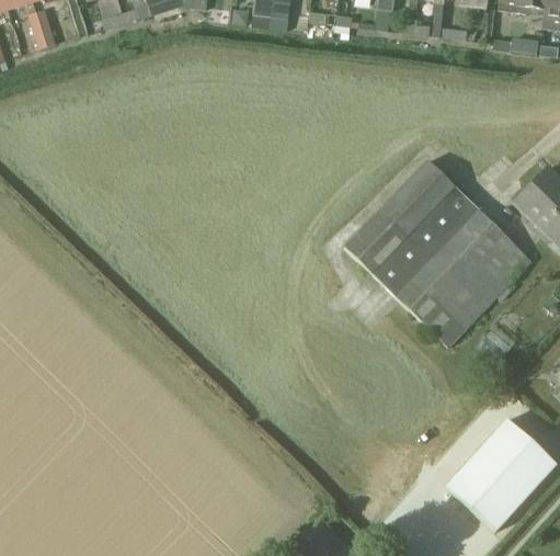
[(148,0),(145,1),(150,16),(180,7),(178,0),(148,0)]
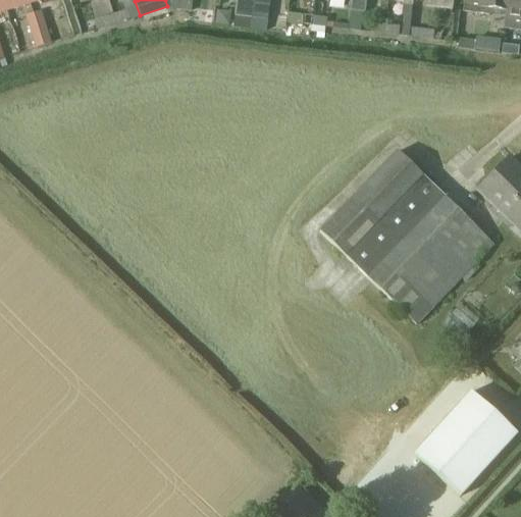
[(170,5),(192,8),(193,0),(168,0),(170,5)]
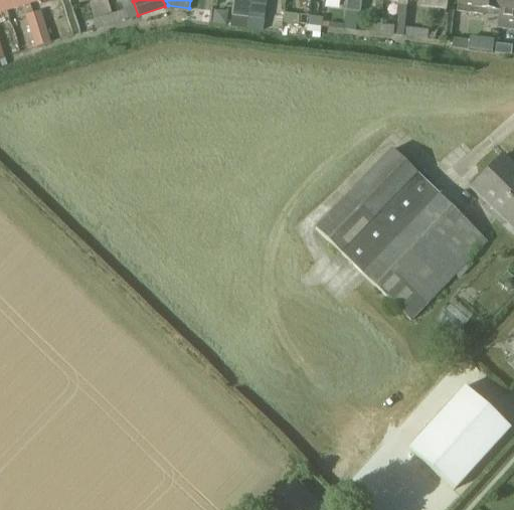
[(231,0),(230,12),(248,14),(249,0),(231,0)]
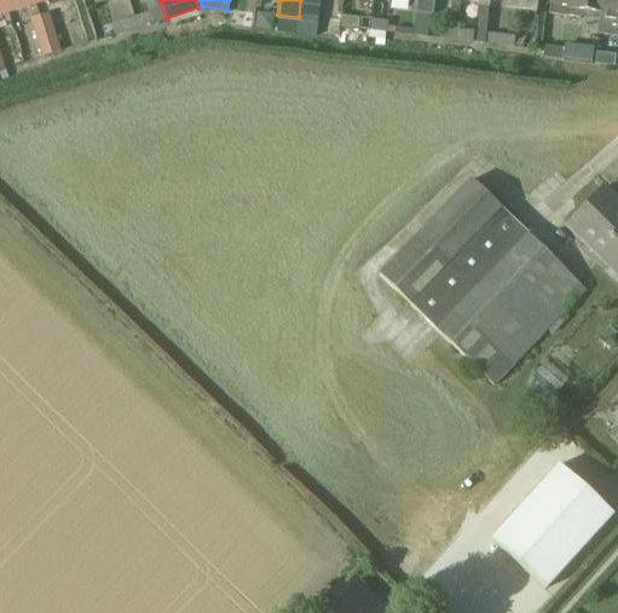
[(300,0),(299,17),(317,19),(319,0),(300,0)]
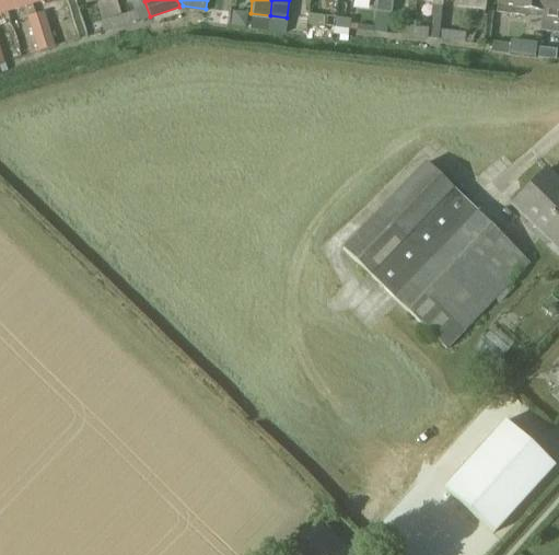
[(377,0),(374,27),(386,30),(388,10),(391,10),(392,0),(377,0)]
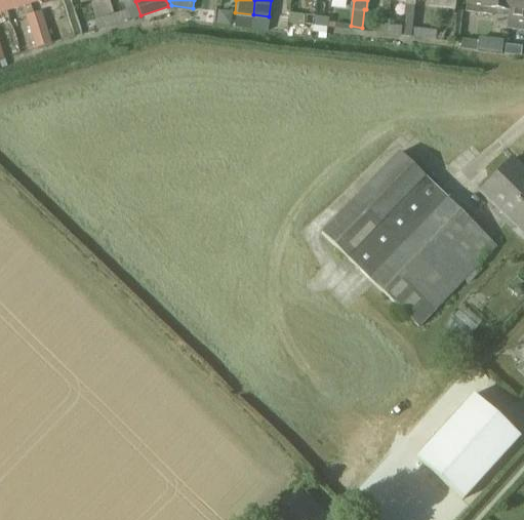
[(511,7),(512,0),(467,0),(466,8),(493,11),(494,5),(511,7)]
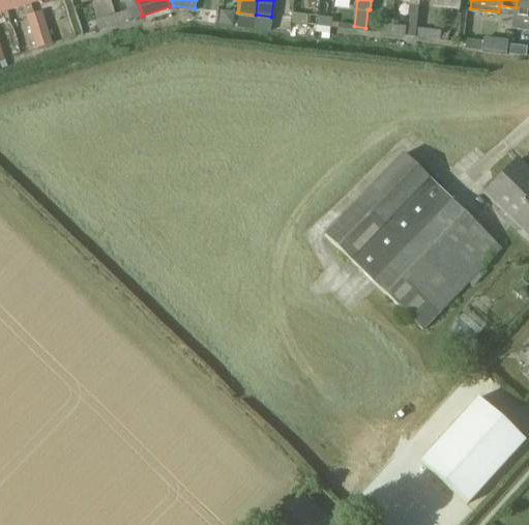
[(517,0),(516,7),(513,26),(528,27),(528,0),(517,0)]
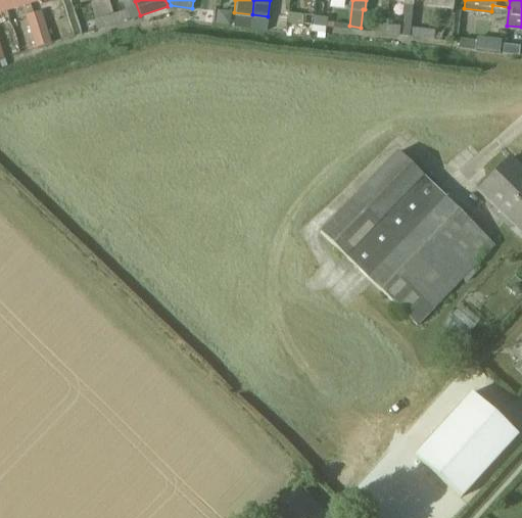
[(127,7),(114,11),(116,19),(130,15),(127,7)]
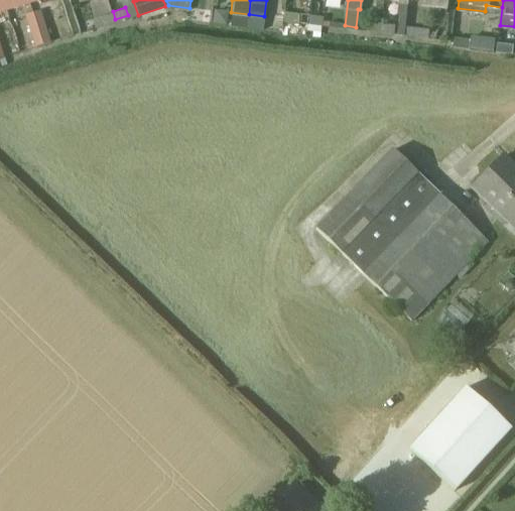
[(25,12),(30,28),(45,24),(40,8),(25,12)]
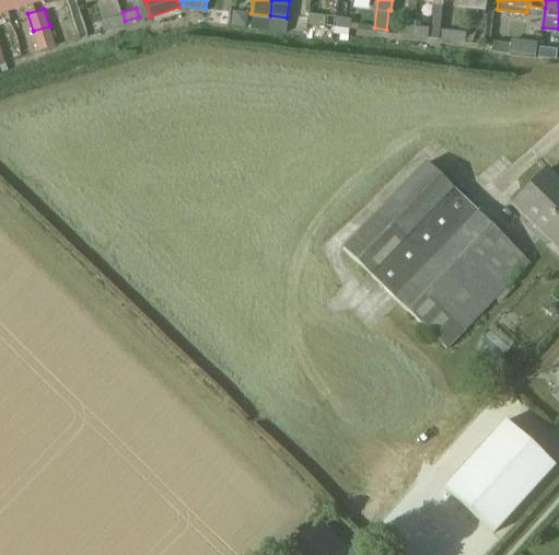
[(310,11),(309,26),(323,27),(324,12),(310,11)]
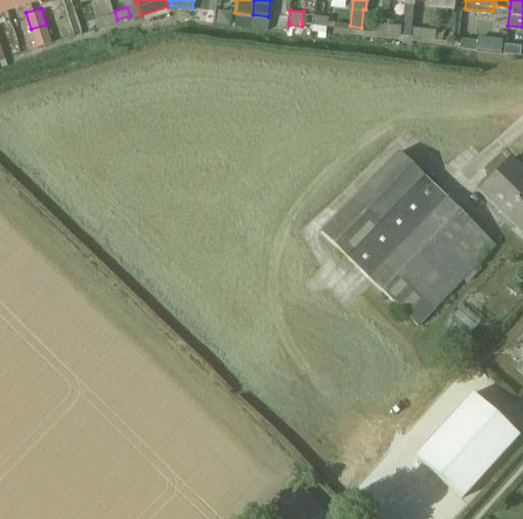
[(97,26),(117,19),(115,11),(94,17),(97,26)]
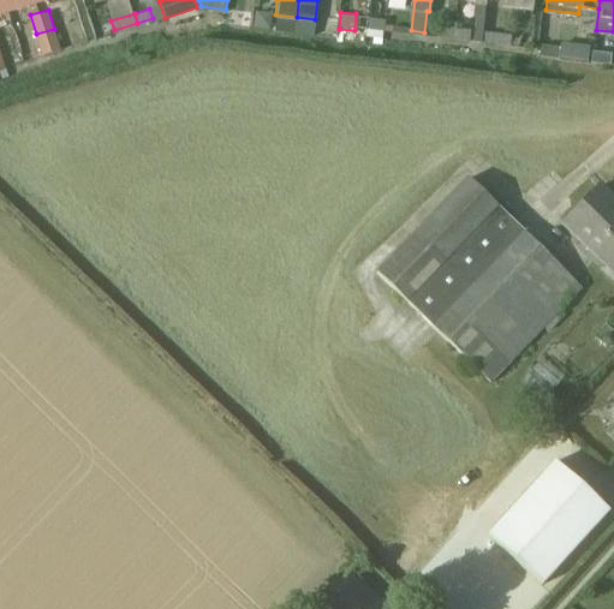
[(385,28),(386,17),(369,16),(367,27),(385,28)]
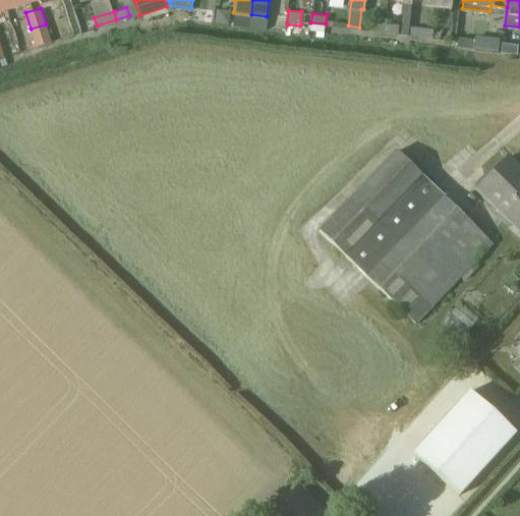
[(408,33),(410,13),(404,13),(402,32),(408,33)]
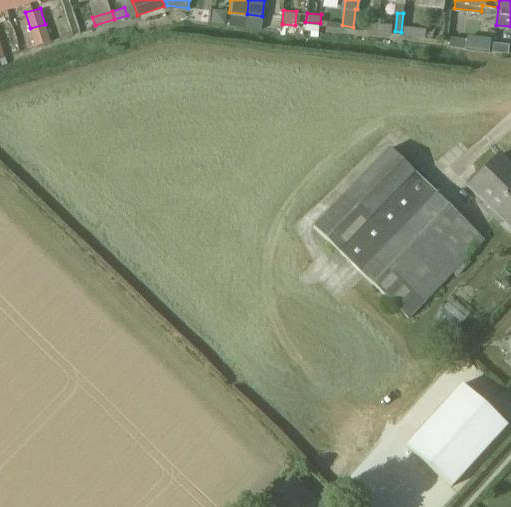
[(363,28),(377,30),(378,21),(364,19),(363,28)]
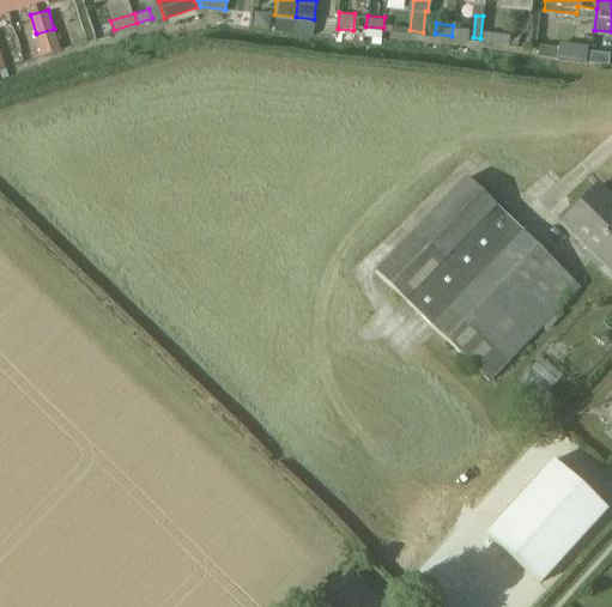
[(453,25),(452,36),(468,37),(470,28),(453,25)]
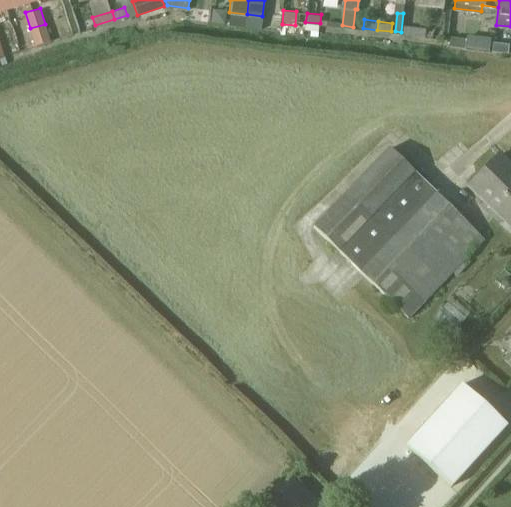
[(50,39),(45,24),(30,28),(35,44),(50,39)]
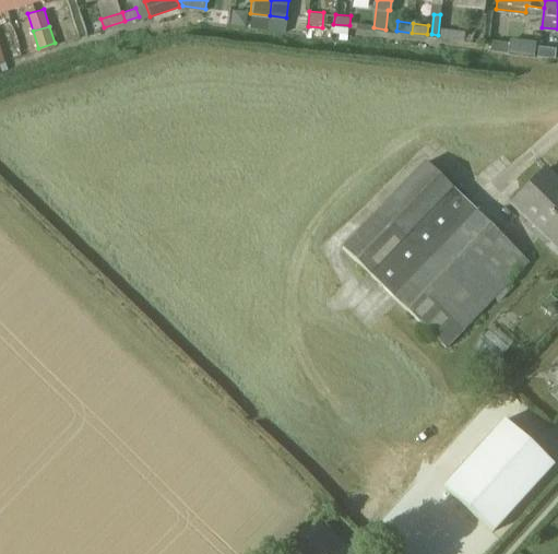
[(464,28),(439,26),(438,36),(463,38),(464,28)]
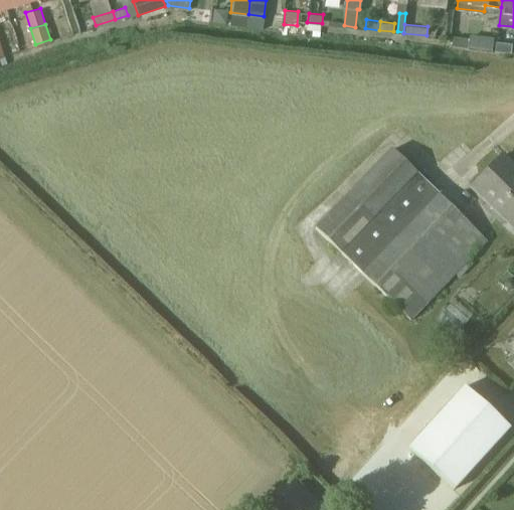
[(451,44),(455,44),(468,46),(469,36),(453,34),(451,44)]
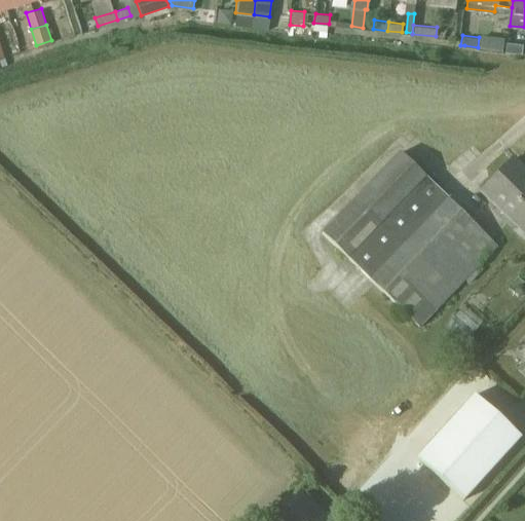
[(508,41),(507,50),(522,52),(522,42),(508,41)]
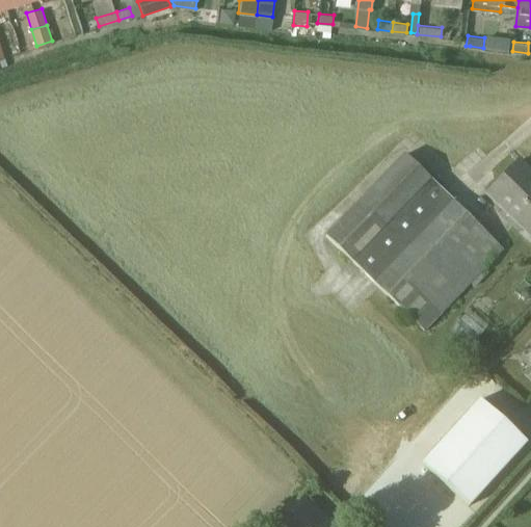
[(503,245),(405,151),(326,233),(424,327),(503,245)]
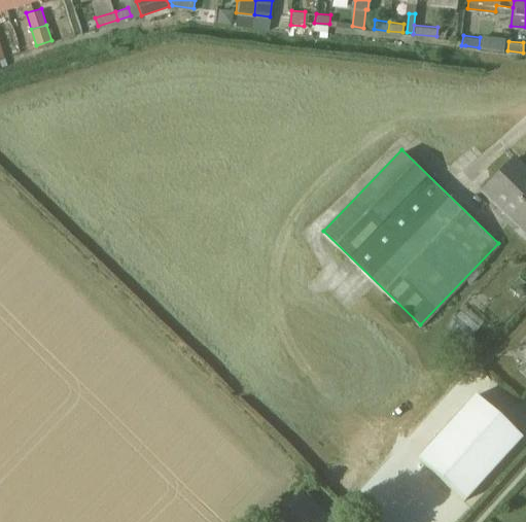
[(525,167),(514,157),(483,188),(525,229),(525,167)]
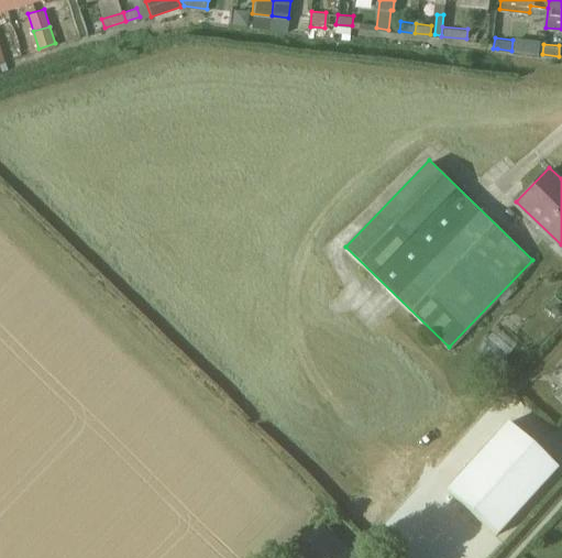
[(561,302),(555,302),(552,307),(554,313),(561,313),(561,302)]
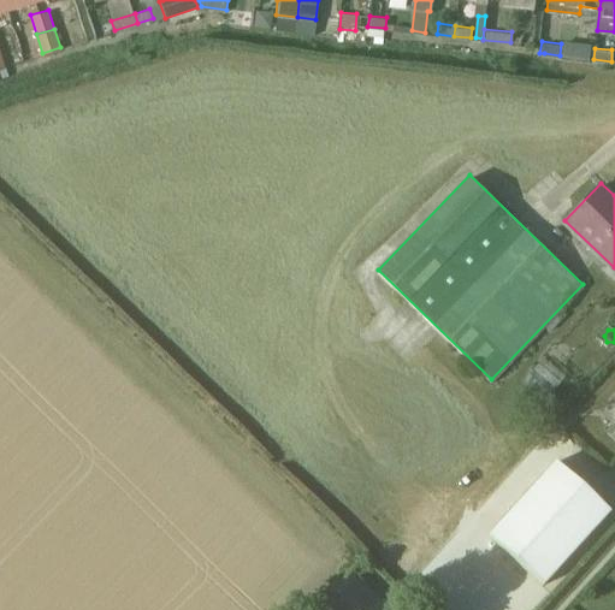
[(610,511),(554,461),(486,536),(542,586),(610,511)]
